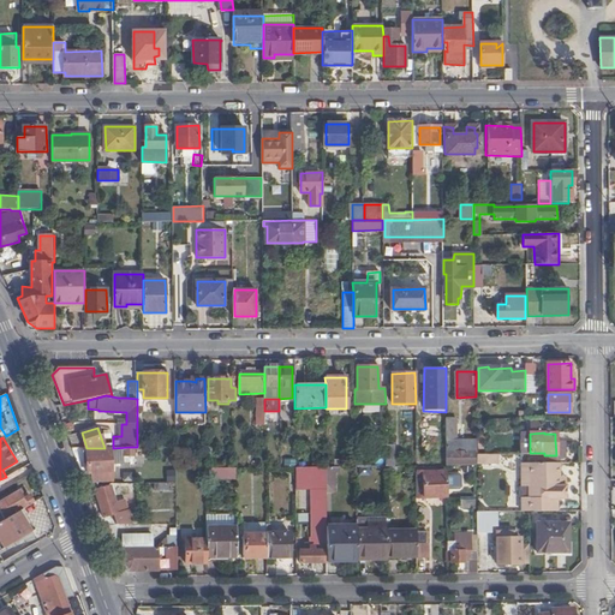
[(565,440),(555,440),(556,455),(548,455),(548,461),(550,461),(565,458),(565,440)]
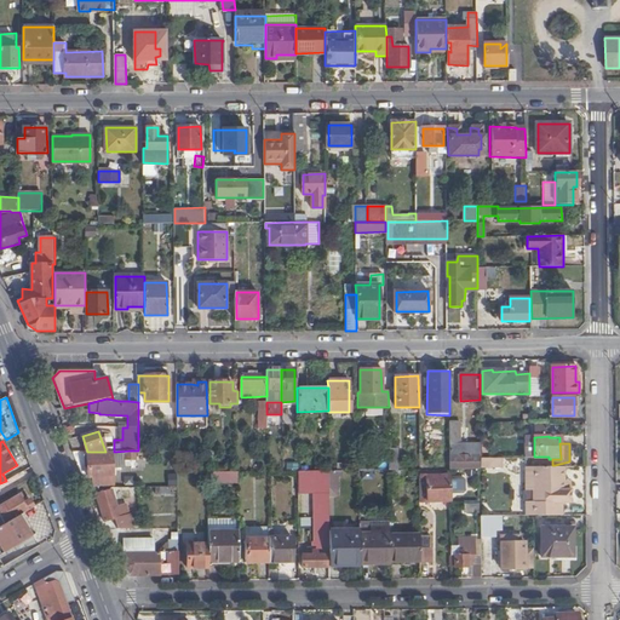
[(92,476),(95,489),(113,488),(112,466),(126,466),(126,460),(147,459),(147,451),(138,451),(131,451),(114,452),(105,452),(87,452),(87,454),(85,455),(86,468),(87,468),(87,476),(92,476)]
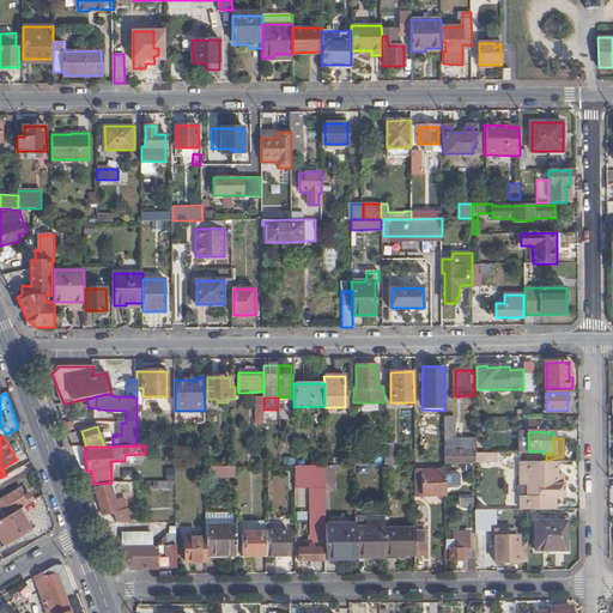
[(474,454),(474,451),(444,451),(444,465),(474,465),(474,462),(474,454)]
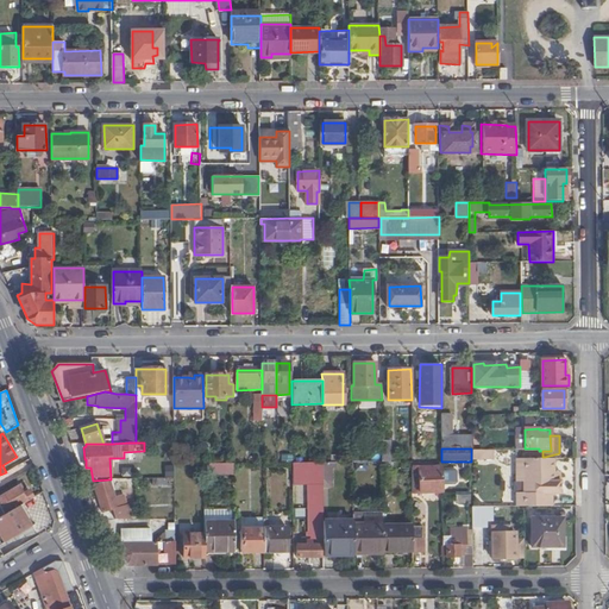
[(352,453),(352,462),(368,462),(368,452),(352,453)]
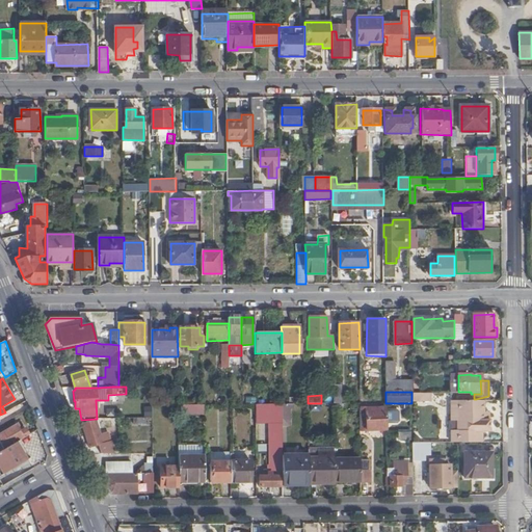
[(457,443),(481,442),(481,431),(487,430),(487,419),(483,419),(483,410),(483,400),(450,400),(451,413),(454,414),(455,430),(451,430),(451,443),(457,443)]
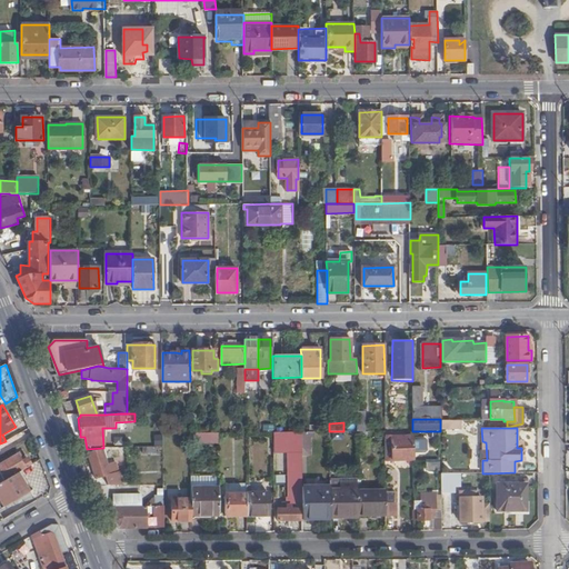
[(218,432),(190,433),(190,443),(218,442),(218,432)]
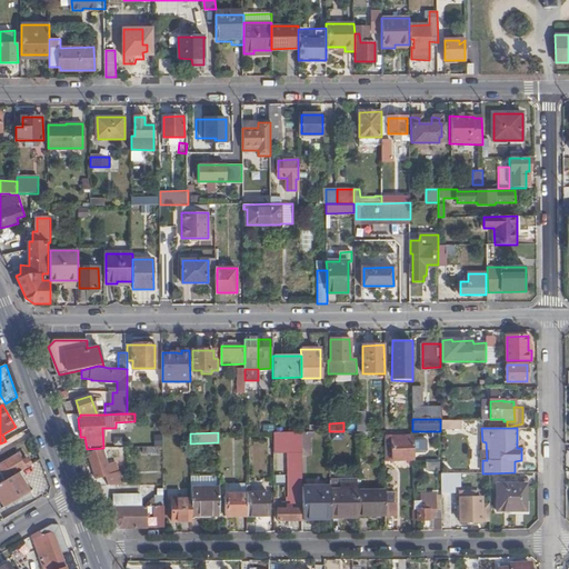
[(273,432),(273,452),(289,452),(289,497),(288,497),(287,509),(279,509),(279,520),(302,520),(302,517),(302,486),(302,456),(301,432),(273,432)]
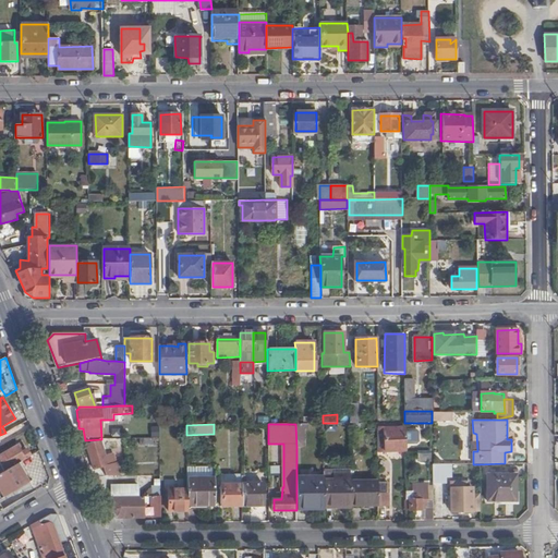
[(385,432),(377,432),(378,452),(396,451),(396,449),(404,448),(404,427),(395,428),(395,432),(385,432)]
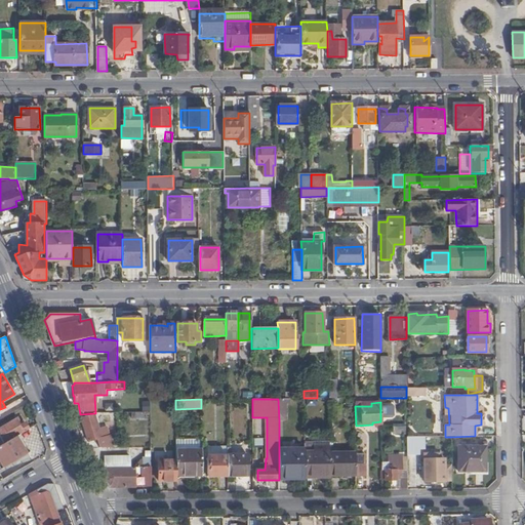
[(98,438),(104,437),(101,429),(98,429),(94,415),(82,418),(89,441),(98,438)]
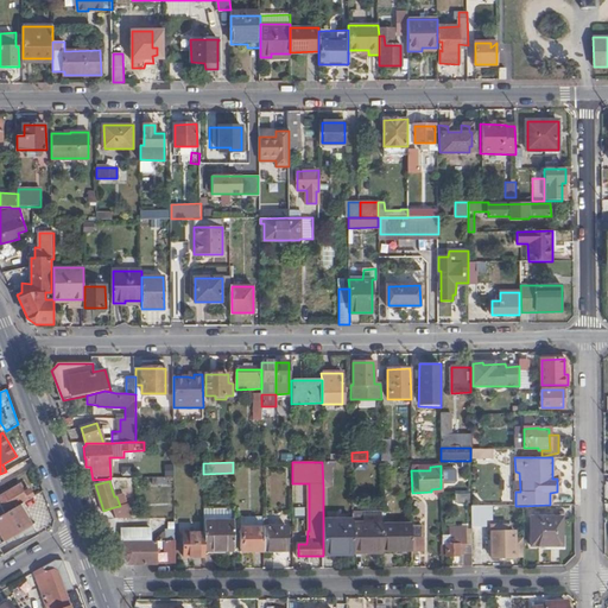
[(23,502),(32,496),(27,489),(23,492),(18,483),(0,493),(0,504),(5,513),(23,502)]
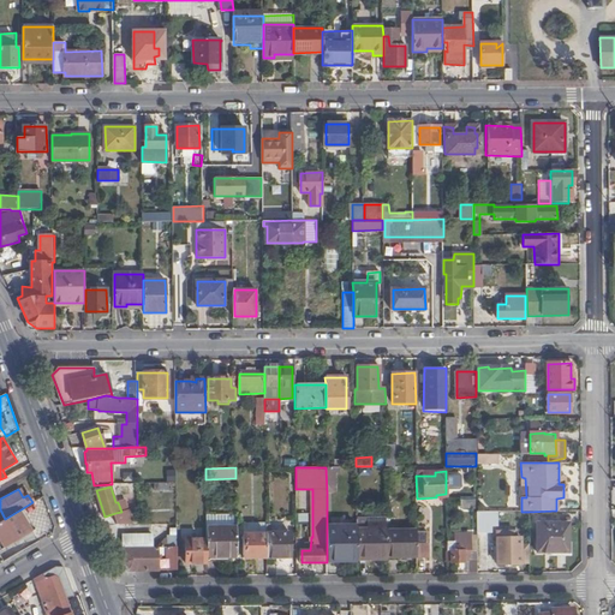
[(35,530),(23,508),(5,519),(0,520),(0,544),(1,548),(35,530)]
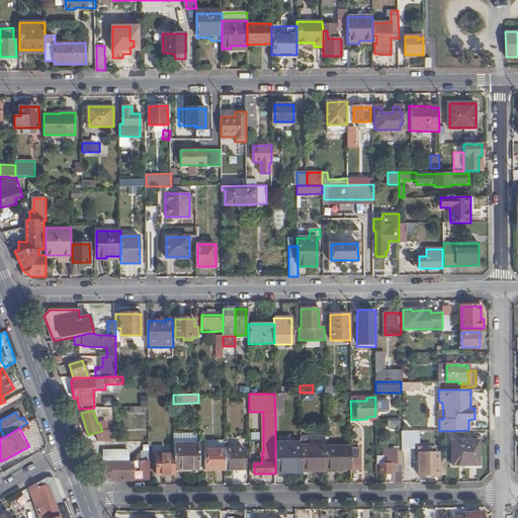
[(97,432),(100,442),(114,442),(109,428),(102,431),(97,432)]
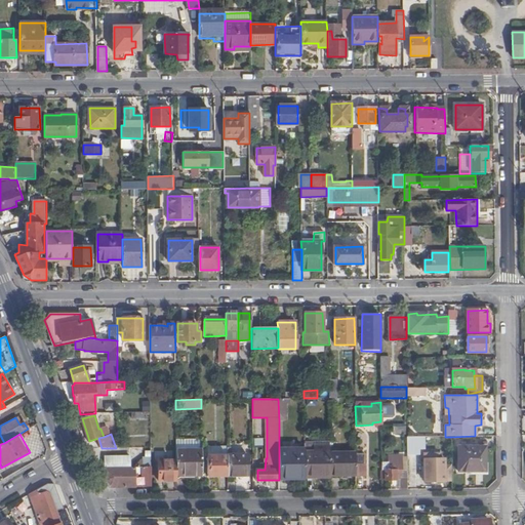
[(406,436),(407,454),(423,454),(423,436),(406,436)]
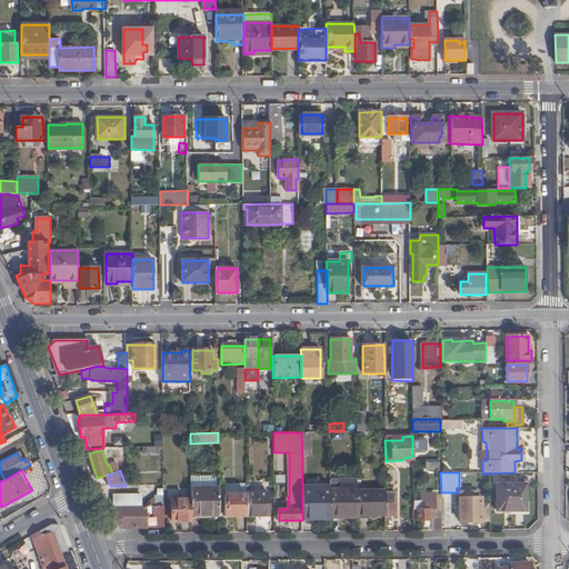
[(526,501),(526,485),(497,485),(497,510),(507,510),(527,510),(526,501)]
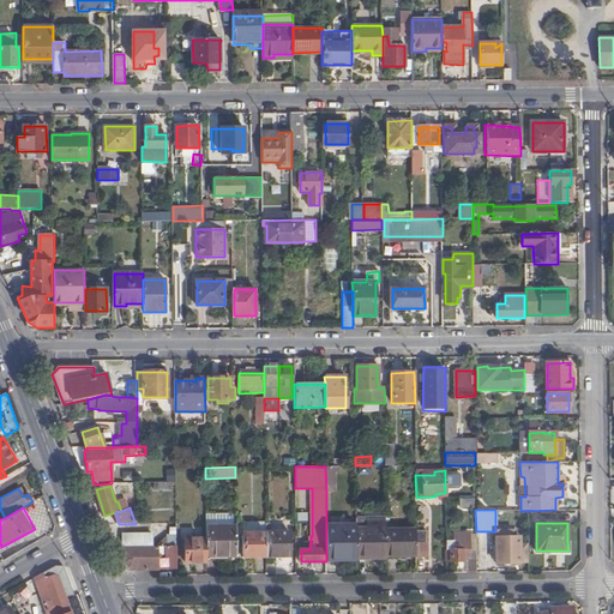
[(356,524),(326,524),(326,558),(356,558),(356,529),(356,524)]
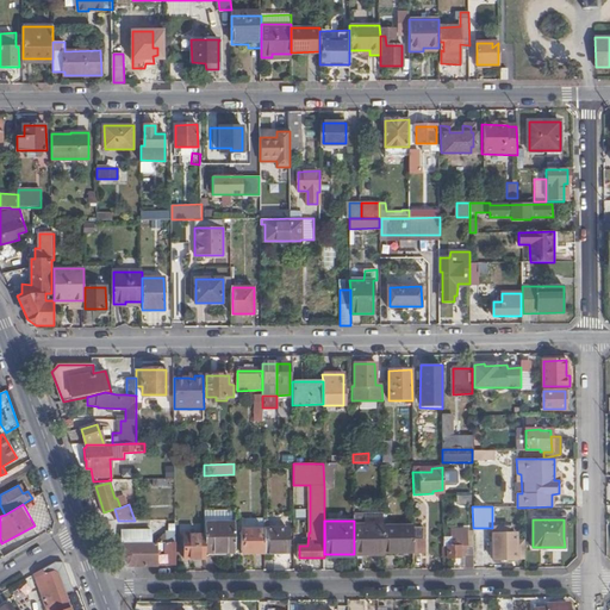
[(205,553),(235,553),(235,523),(205,523),(205,535),(205,553)]
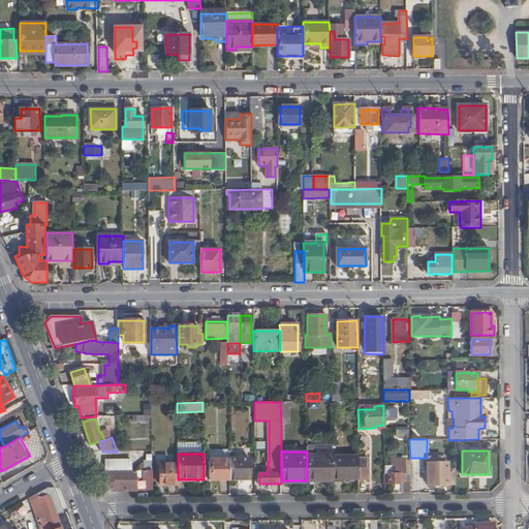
[(333,481),(333,479),(333,459),(333,456),(307,456),(307,480),(307,481),(333,481)]
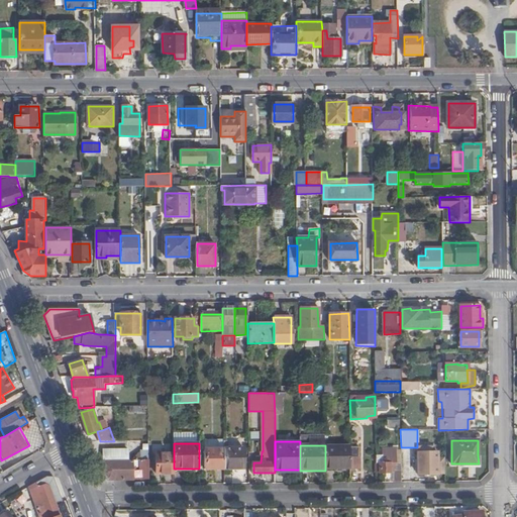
[(223,449),(224,469),(243,469),(243,447),(223,447),(223,449)]
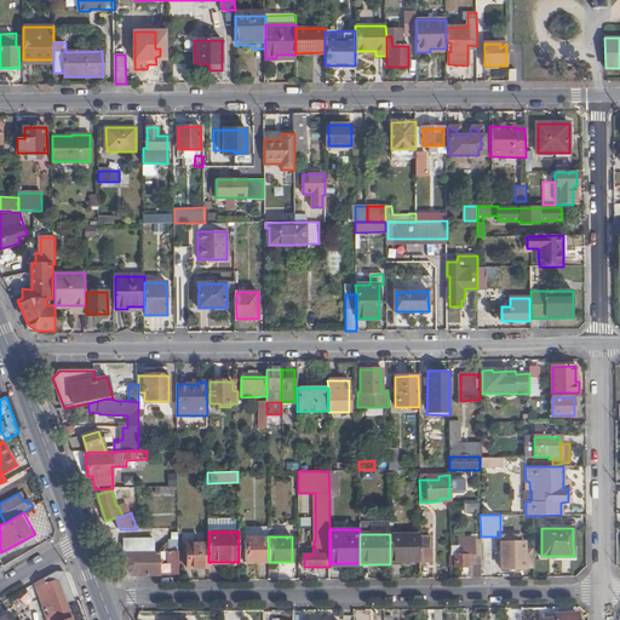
[(451,546),(451,567),(470,567),(470,561),(470,555),(474,555),(474,546),(474,540),(474,537),(451,538),(451,546)]
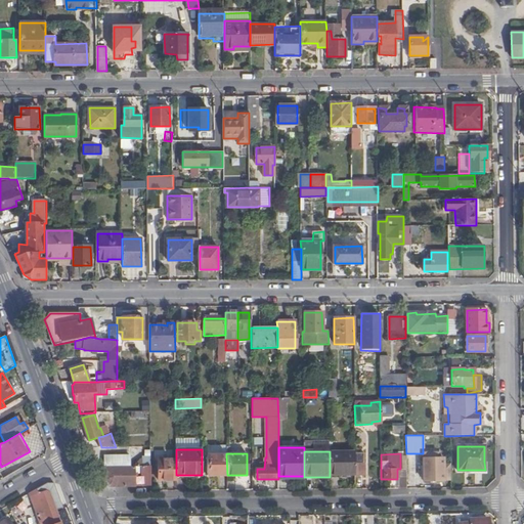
[(355,475),(355,454),(330,454),(330,475),(355,475)]
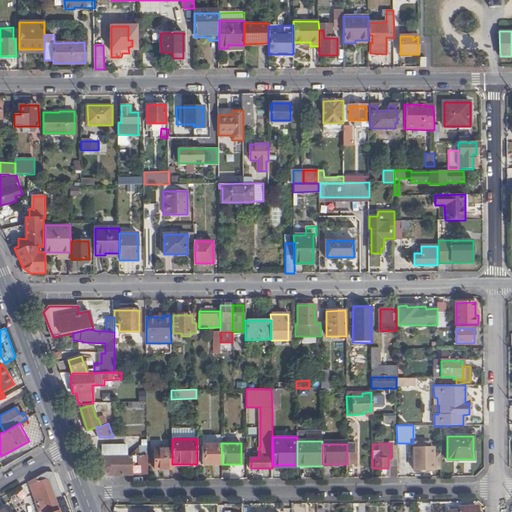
[(355,444),(347,444),(347,464),(347,465),(356,465),(355,444)]
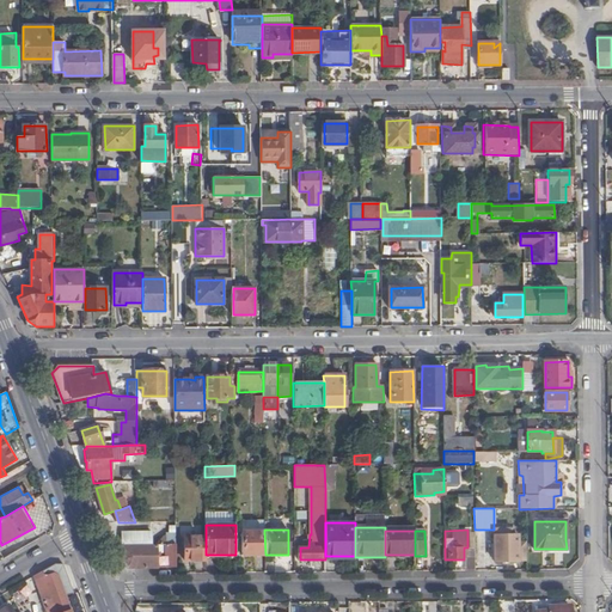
[(122,544),(152,544),(152,532),(122,532),(122,544)]
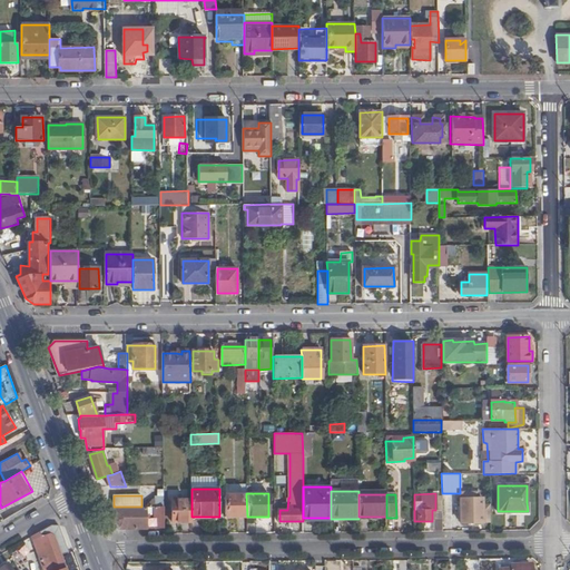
[(226,518),(247,517),(246,495),(226,495),(226,518)]
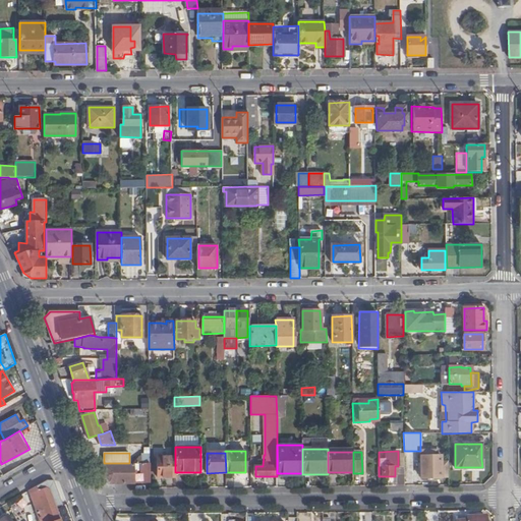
[(149,454),(141,454),(132,463),(142,464),(149,464),(149,454)]
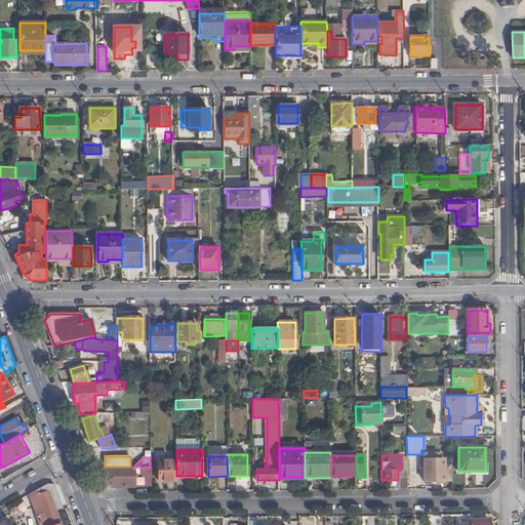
[(398,480),(398,489),(407,489),(407,475),(407,457),(401,457),(401,462),(401,470),(398,470),(398,475),(398,480)]
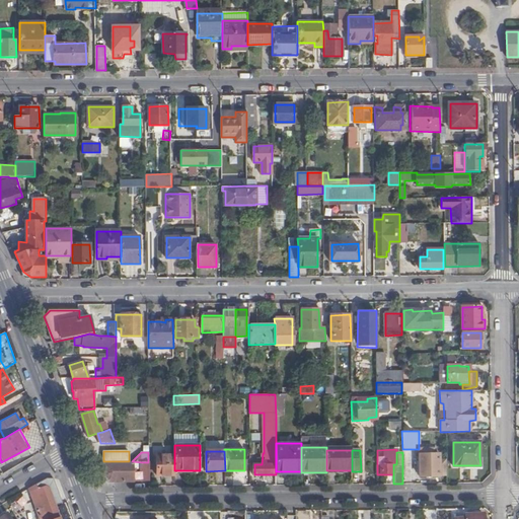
[(157,475),(174,475),(174,470),(174,455),(157,455),(157,475)]
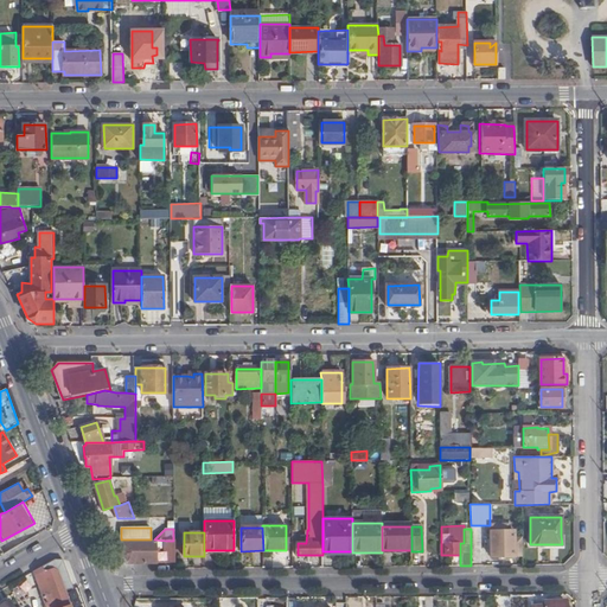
[(491,556),(523,556),(523,542),(513,542),(513,532),(491,532),(491,556)]
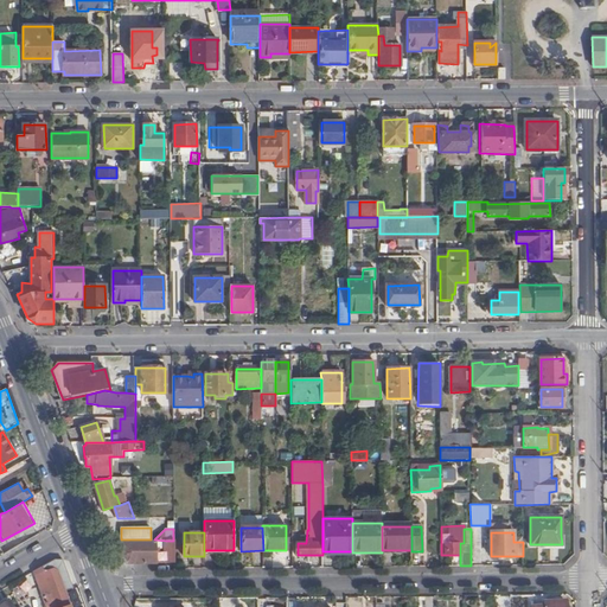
[(541,544),(542,548),(564,547),(564,535),(561,535),(562,544),(541,544)]
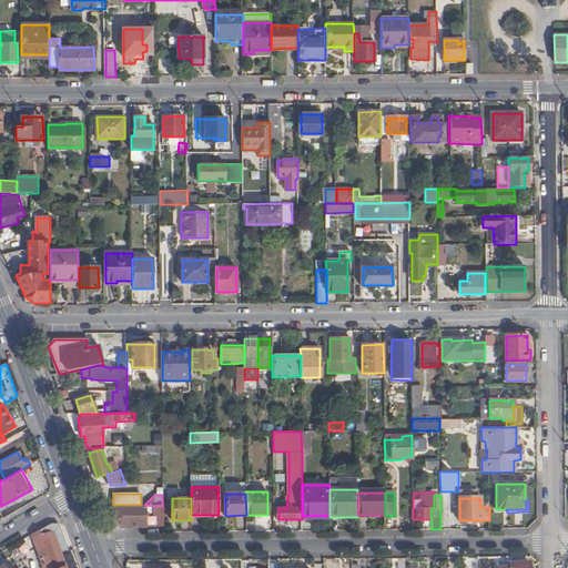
[(144,505),(141,505),(113,505),(113,520),(120,528),(145,528),(145,521),(148,521),(148,517),(145,516),(144,505)]
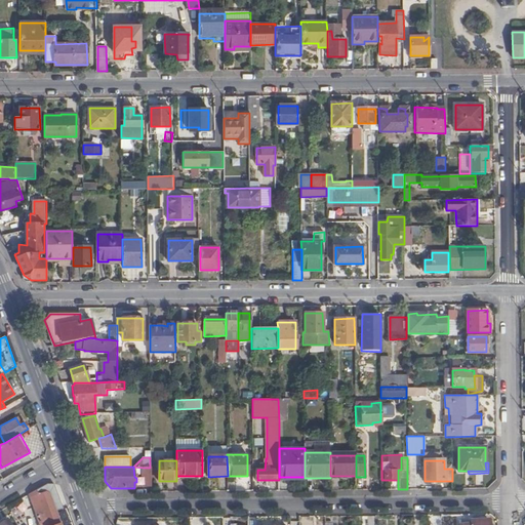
[(38,489),(40,494),(46,491),(50,493),(57,513),(65,511),(55,486),(49,483),(38,489)]
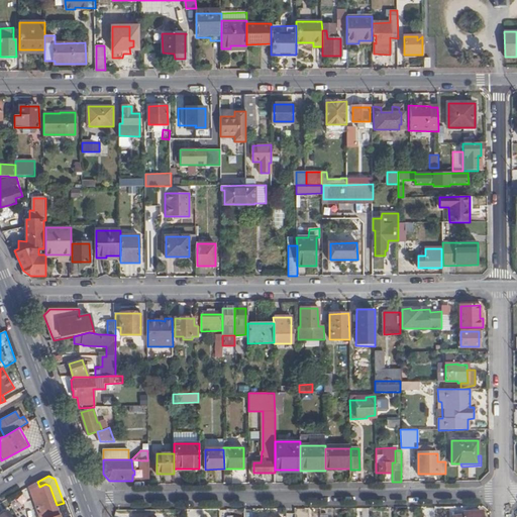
[(61,516),(57,505),(49,486),(45,484),(39,487),(37,482),(30,487),(39,516),(61,516)]
